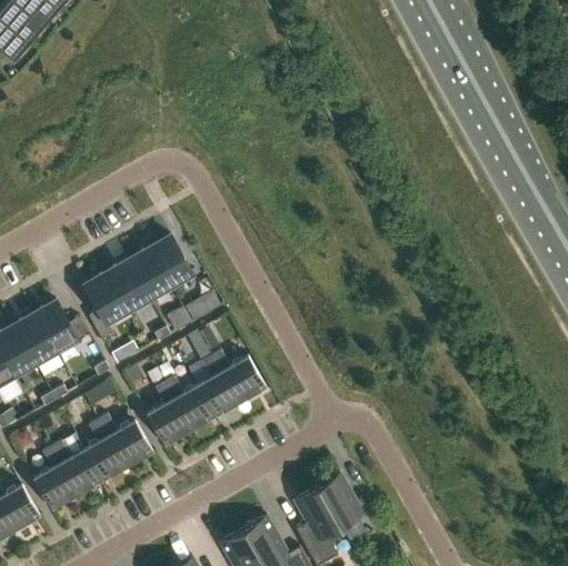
[(13,0),(7,0),(0,8),(0,18),(29,42),(43,26),(13,0)]
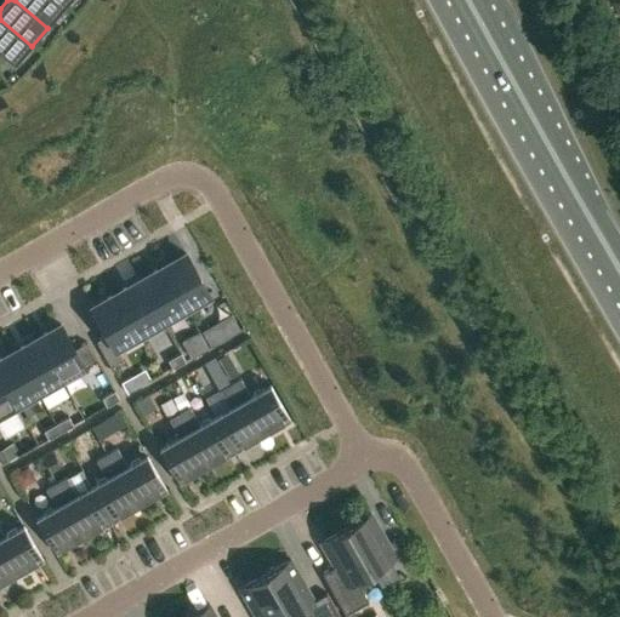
[(52,0),(15,0),(47,28),(63,9),(52,0)]
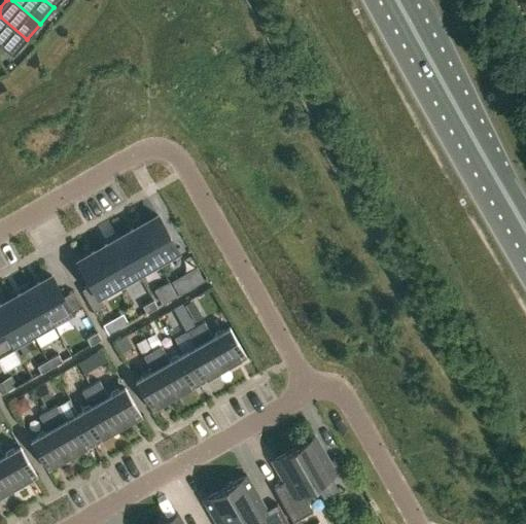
[(0,16),(0,45),(12,56),(27,39),(0,16)]
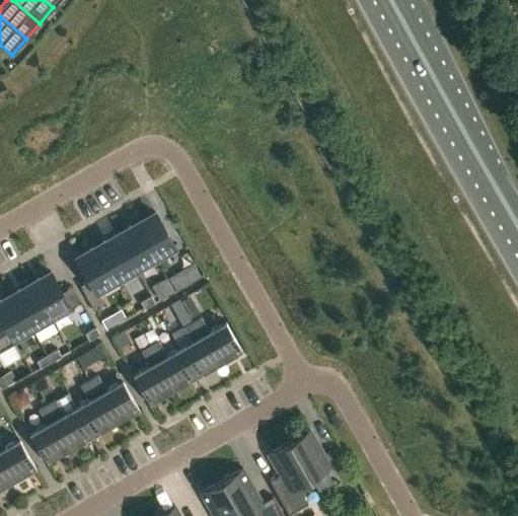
[(155,215),(136,226),(154,260),(174,248),(155,215)]
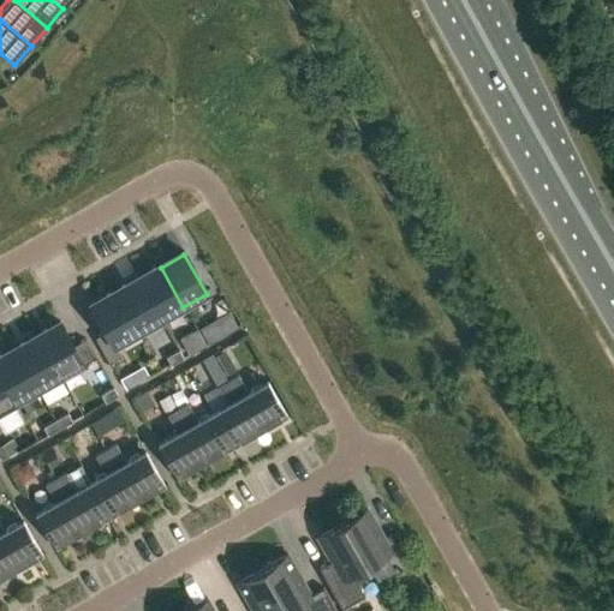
[(161,268),(138,281),(161,321),(183,307),(161,268)]
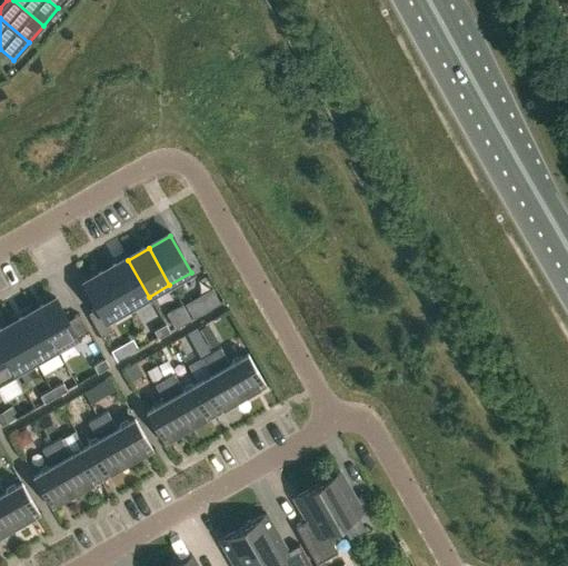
[(128,260),(107,271),(127,309),(149,297),(128,260)]
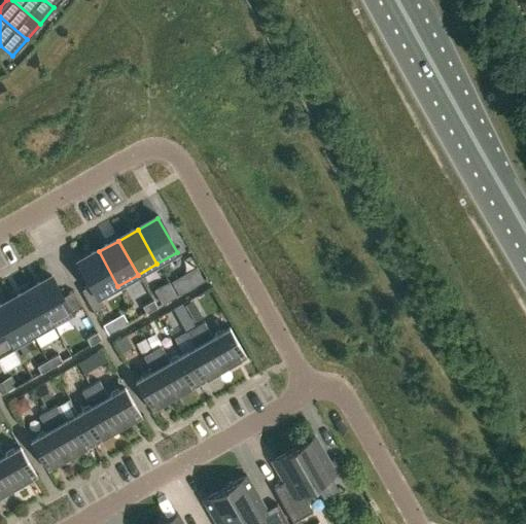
[(117,286),(99,251),(79,263),(92,286),(82,292),(95,314),(105,308),(99,297),(117,286)]
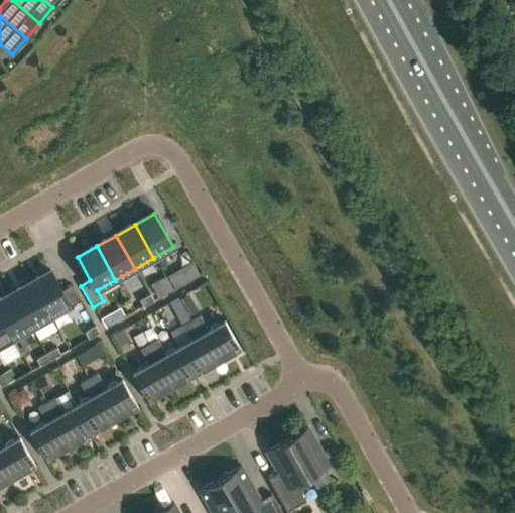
[(50,273),(31,284),(49,317),(70,305),(50,273)]
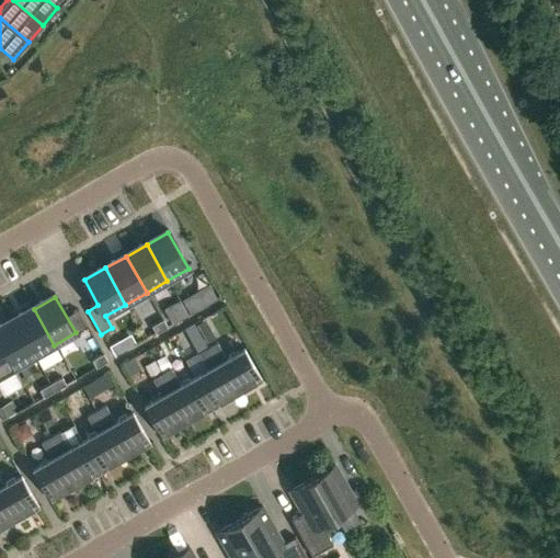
[(34,309),(13,320),(34,356),(54,345),(34,309)]
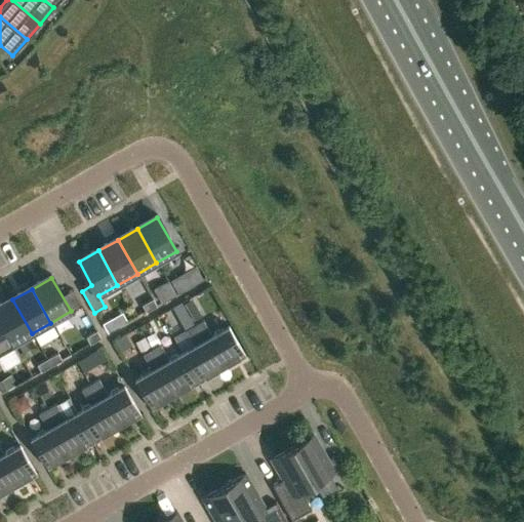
[(12,299),(0,307),(0,322),(12,345),(13,344),(32,333),(12,299)]
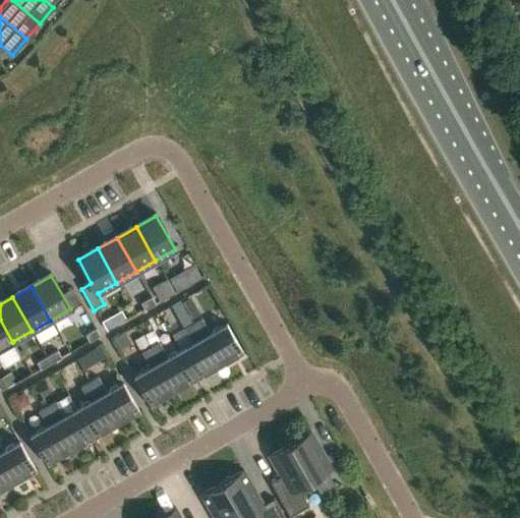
[(153,299),(141,305),(146,312),(157,306),(153,299)]
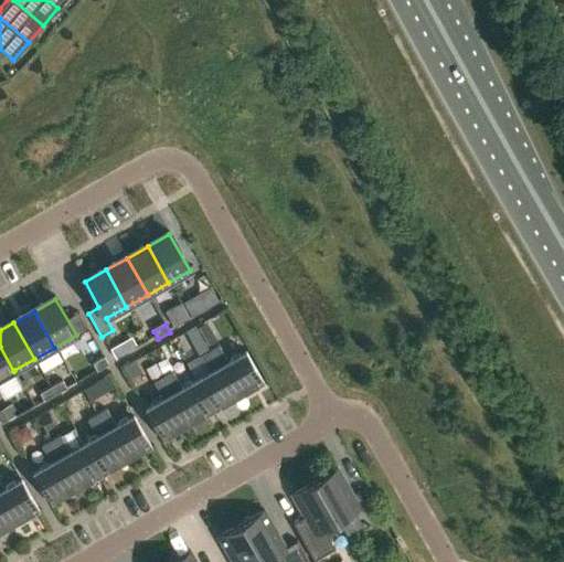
[(201,337),(195,328),(187,333),(191,342),(201,337)]
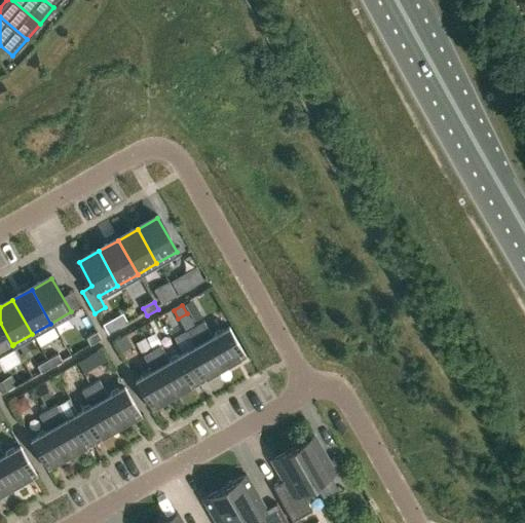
[(114,322),(104,328),(109,337),(119,332),(114,322)]
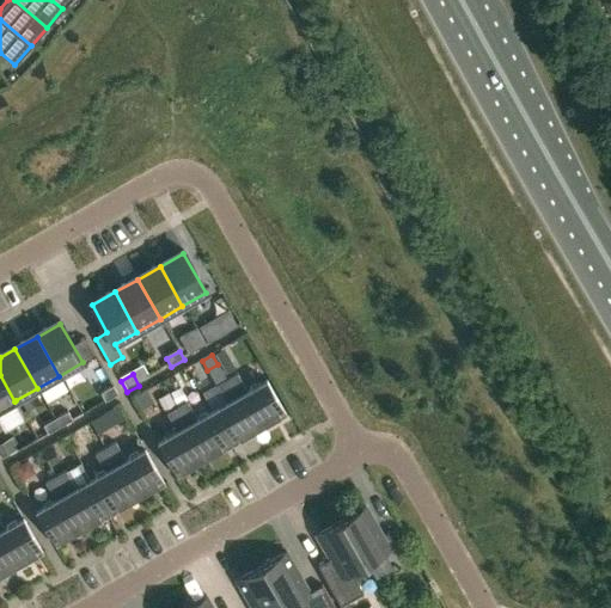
[(14,401),(0,375),(0,416),(18,406),(16,400),(14,401)]
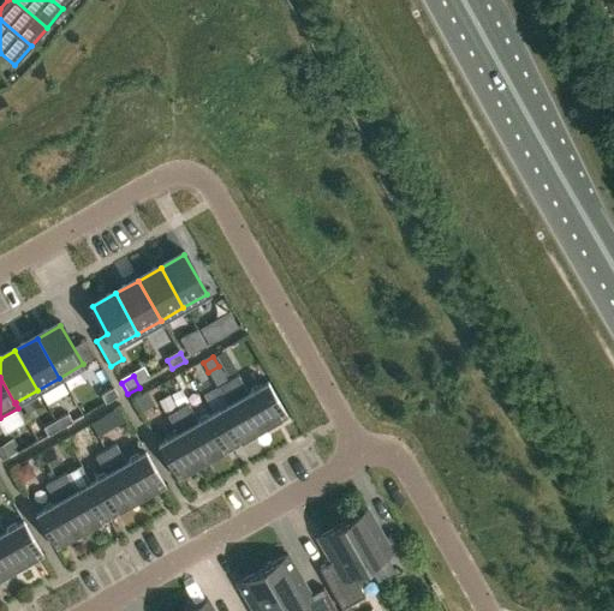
[(238,377),(228,383),(258,436),(288,419),(267,383),(248,394),(238,377)]
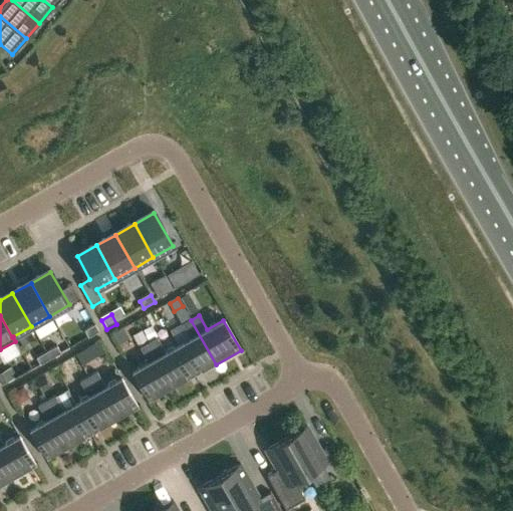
[(216,364),(191,320),(182,325),(190,339),(178,346),(195,376),(216,364)]
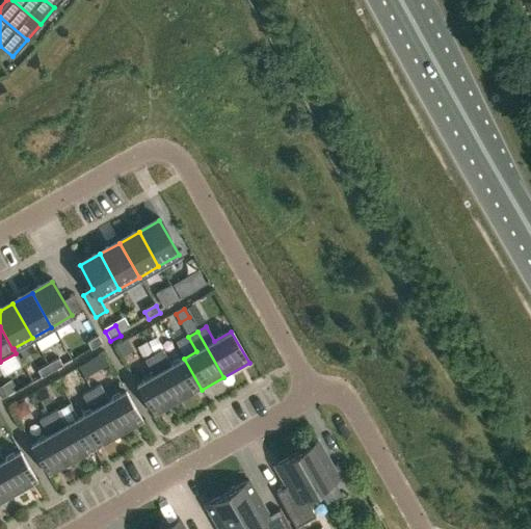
[(99,338),(87,344),(91,351),(103,345),(99,338)]
